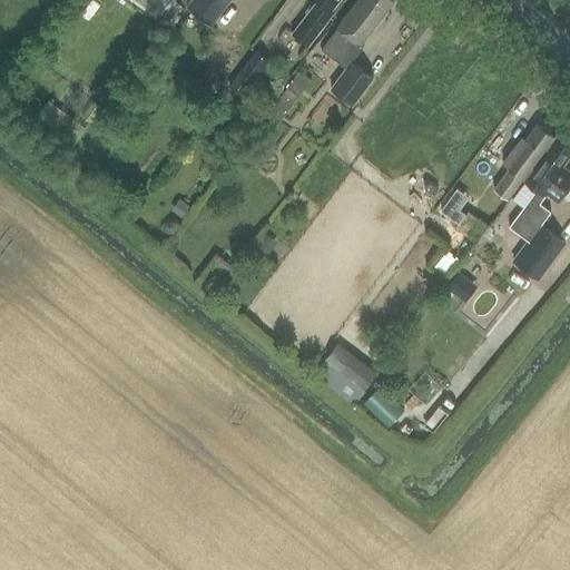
[(192,0),(187,7),(207,22),(223,0),(192,0)]
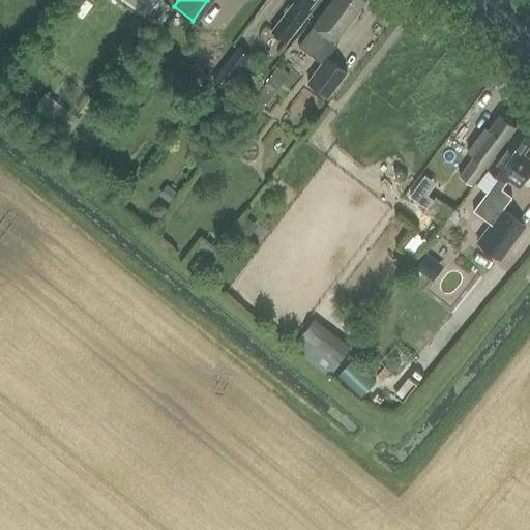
[(286,41),(311,10),(308,8),(315,0),(295,0),(296,0),(272,31),(286,41)]
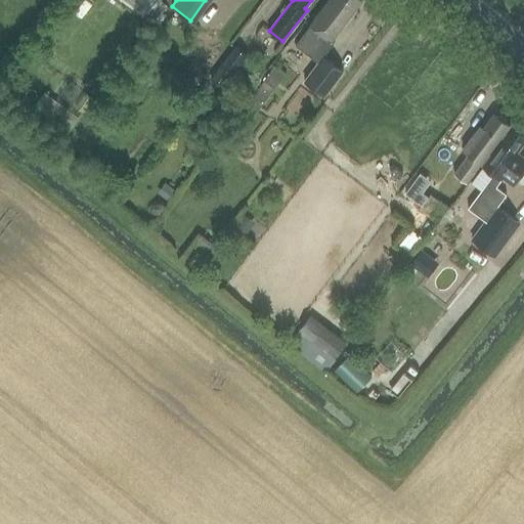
[(363,0),(362,0),(329,0),(309,26),(310,27),(296,46),(317,62),(303,81),(324,97),(344,71),(324,55),(335,42),(334,41),(363,0)]
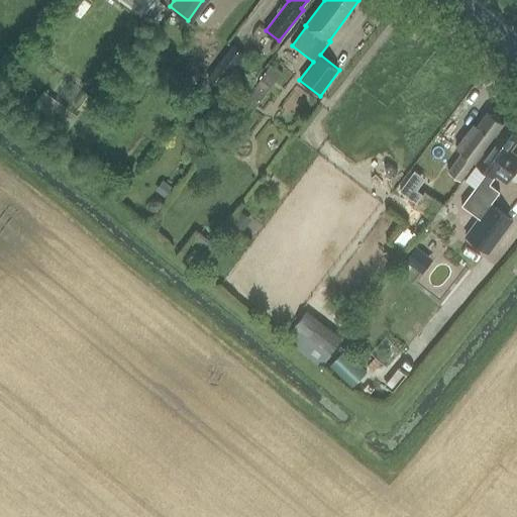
[(207,78),(219,87),(244,54),(233,44),(207,78)]
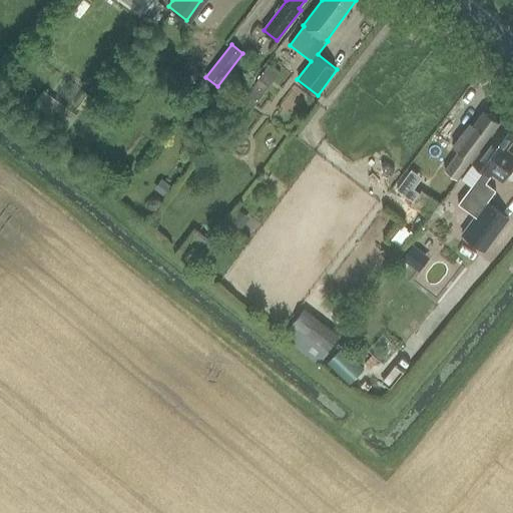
[(250,111),(279,71),(269,64),(243,98),(240,96),(226,116),(238,125),(248,110),(250,111)]
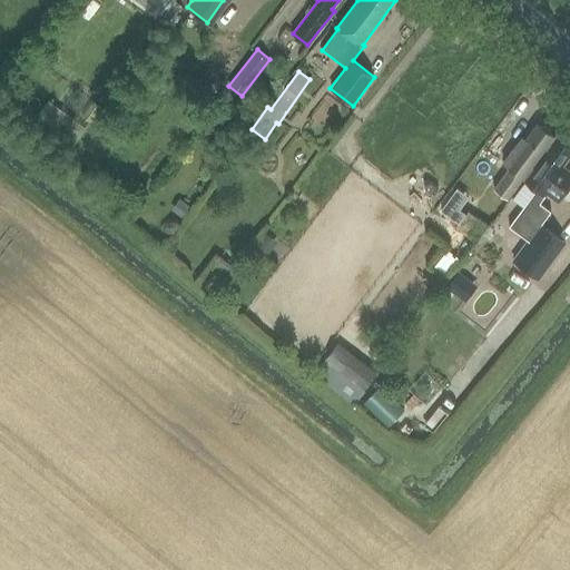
[(87,129),(49,100),(28,127),(67,156),(87,129)]
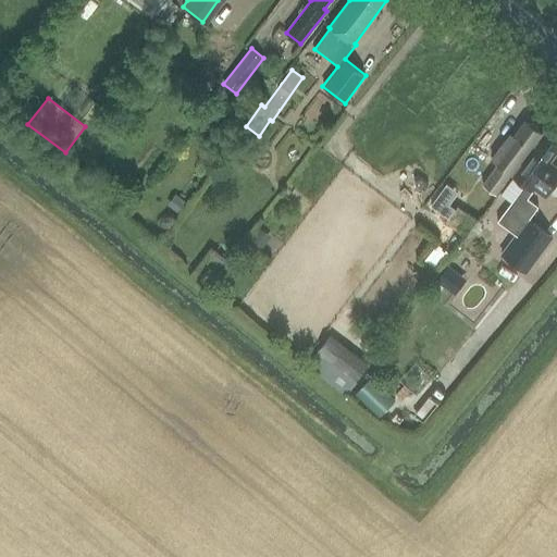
[(497,165),(482,186),(495,197),(542,134),(524,121),(514,136),(509,133),(490,160),(497,165)]
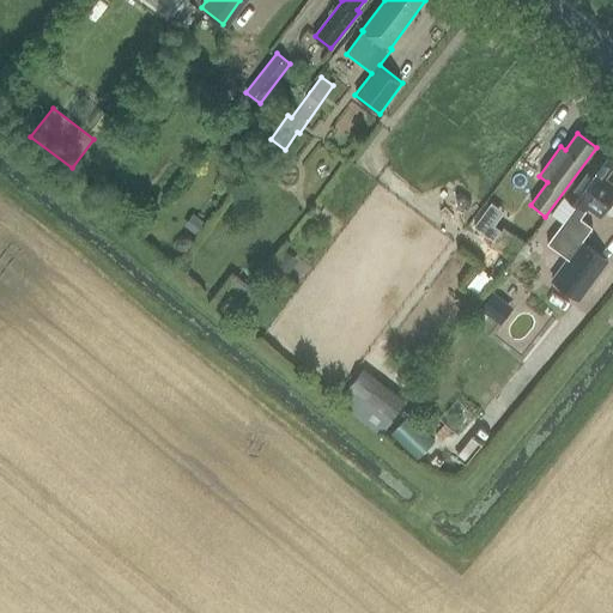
[(586,210),(599,219),(612,199),(612,183),(607,178),(612,169),(612,158),(599,149),(564,196),(576,205),(570,214),(578,220),(586,210)]
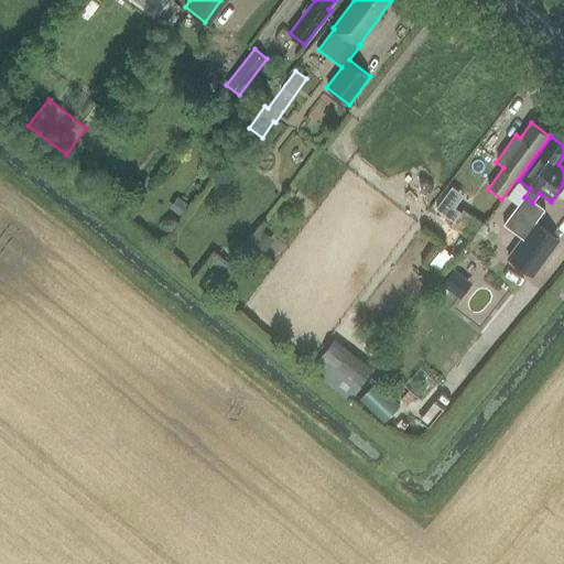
[(485,225),(464,209),(452,226),(473,241),(485,225)]
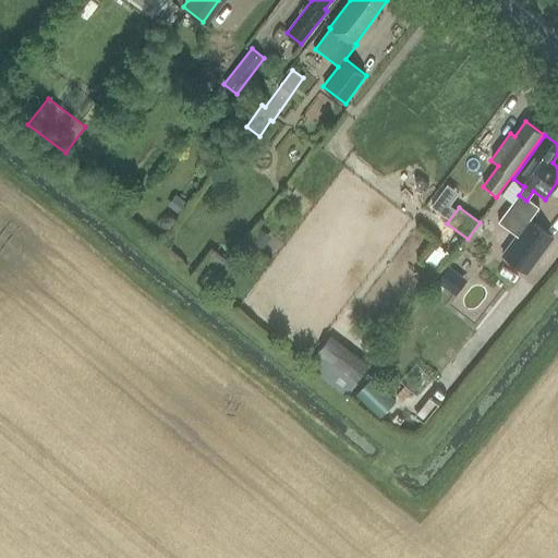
[(500,256),(528,275),(554,238),(526,219),(500,256)]
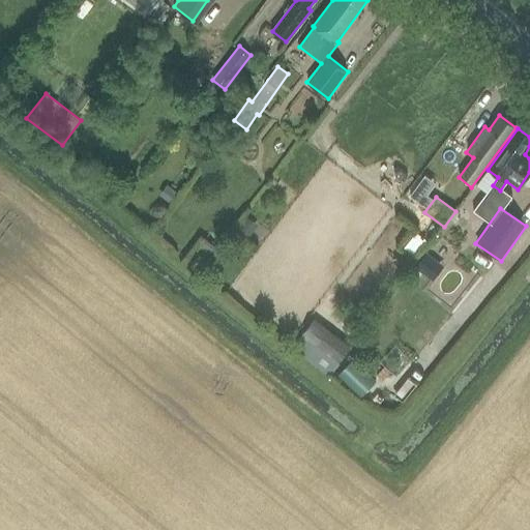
[(316,319),(294,347),(329,375),(351,348),(316,319)]
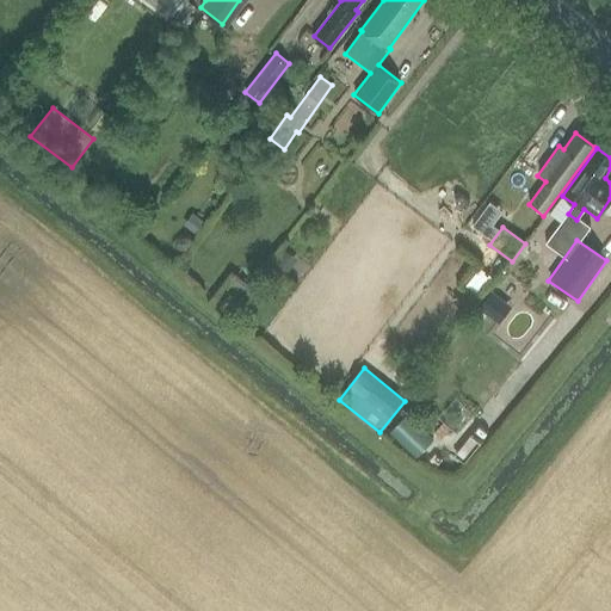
[(433,440),(407,414),(390,432),(418,457),(433,440)]
